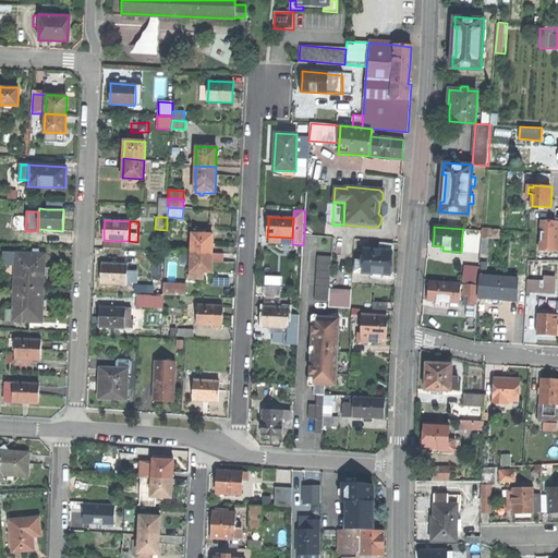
[(483,228),(483,230),(482,238),(489,238),(499,239),(500,230),(483,228)]
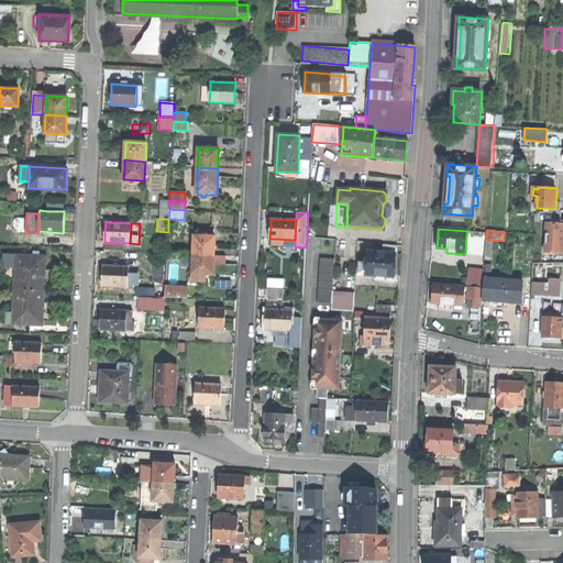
[(487,232),(467,231),(466,238),(486,240),(487,232)]
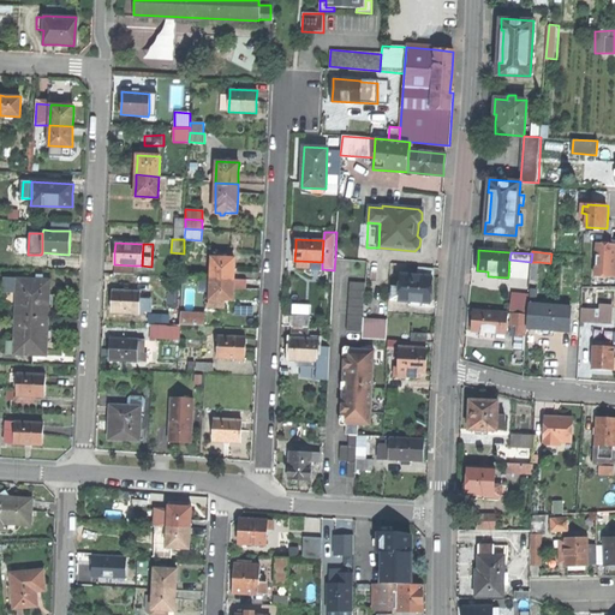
[(222,257),(218,257),(212,257),(210,279),(233,280),(234,269),(234,268),(234,258),(222,257)]
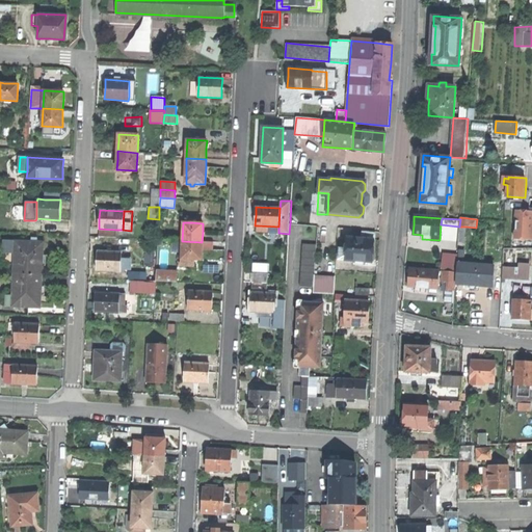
[(116,230),(99,229),(99,237),(115,238),(116,230)]
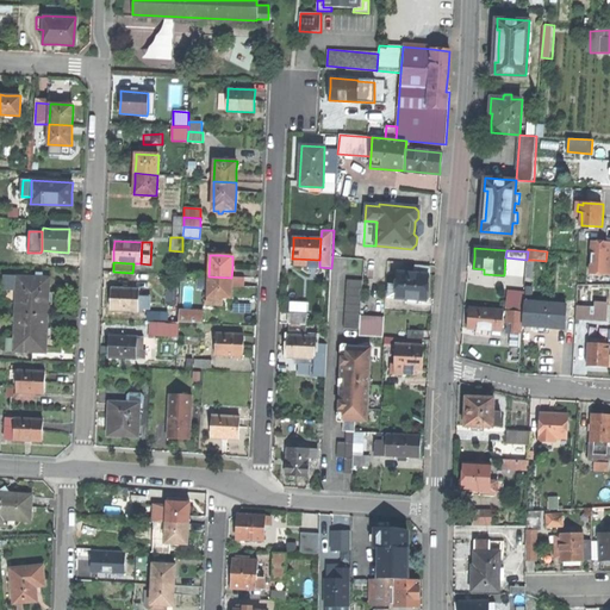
[(397,285),(396,298),(408,299),(408,304),(417,304),(417,300),(427,300),(429,298),(430,288),(429,287),(429,282),(429,274),(416,273),(397,272),(397,285)]
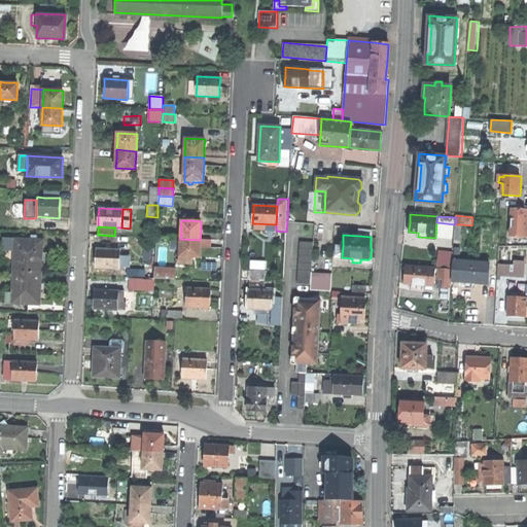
[(3,260),(14,261),(15,239),(4,238),(3,260)]
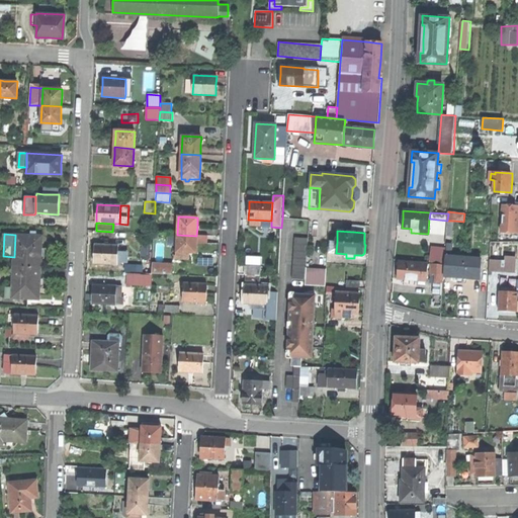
[(30,236),(15,235),(14,257),(13,267),(40,268),(41,251),(42,236),(36,236),(30,236)]
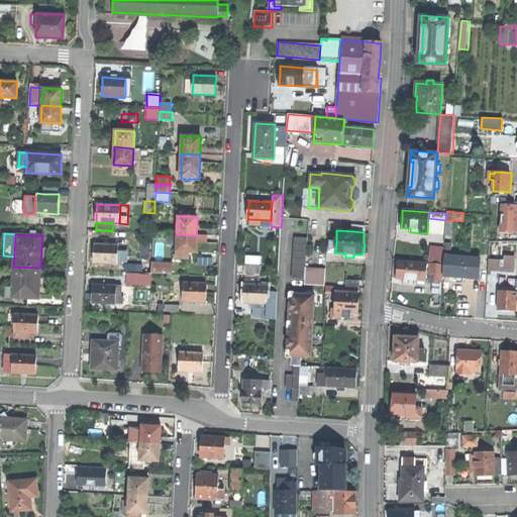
[(177,234),(177,249),(177,251),(189,251),(195,251),(196,243),(196,242),(196,235),(177,234)]
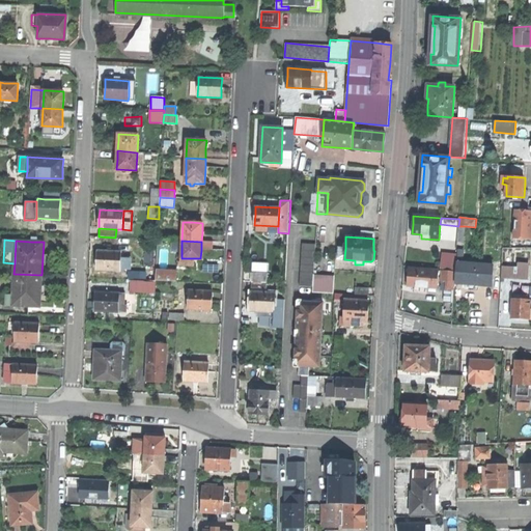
[(300,286),(312,286),(315,244),(302,243),(300,286)]
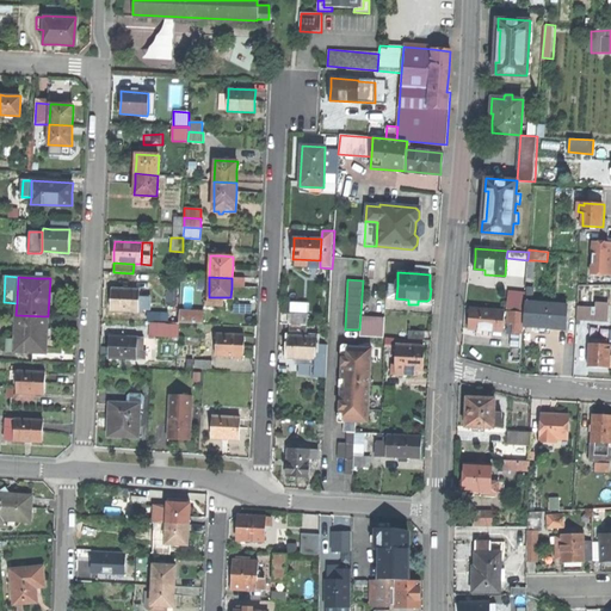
[(111,298),(111,310),(139,312),(140,310),(140,296),(140,290),(112,289),(111,298)]
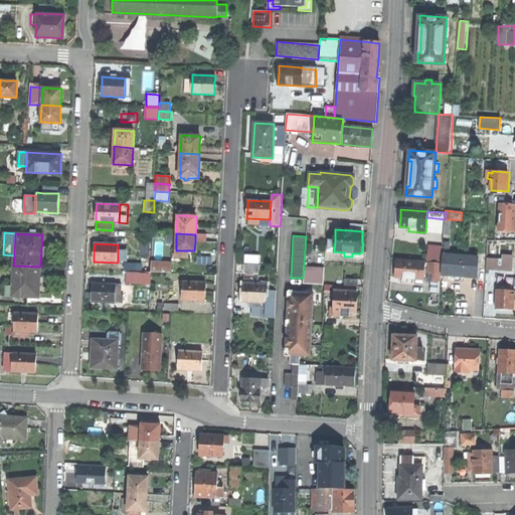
[(427,261),(441,262),(443,247),(430,245),(427,261)]
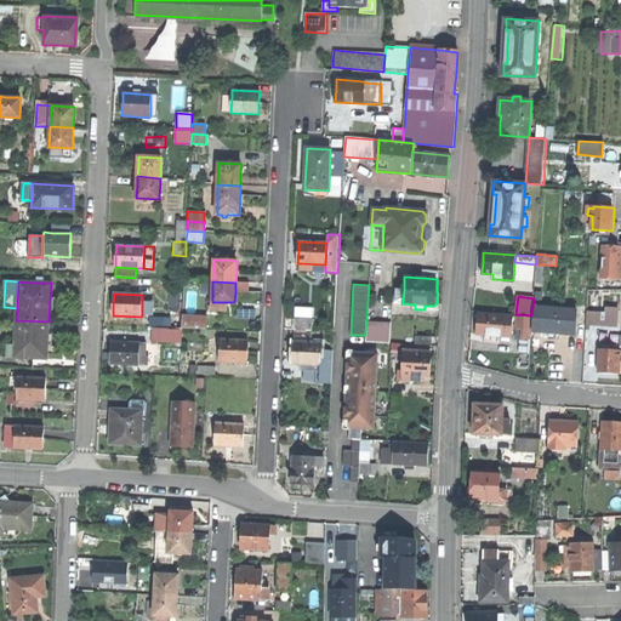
[(212,302),(212,300),(209,300),(208,309),(227,311),(227,302),(212,302)]
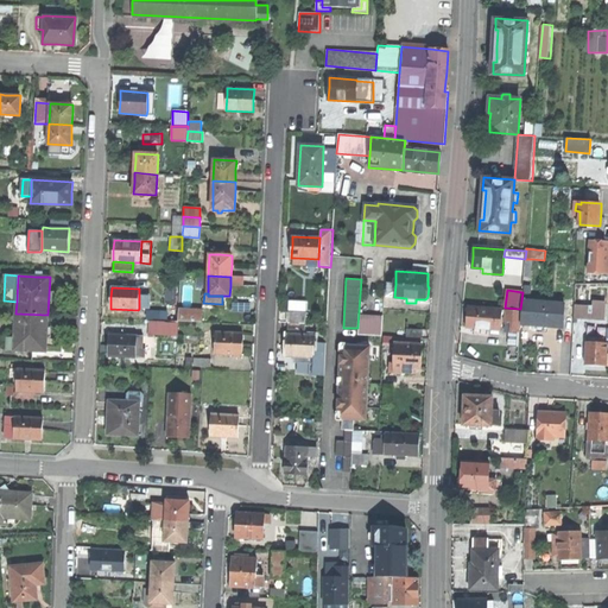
[(150,296),(139,295),(139,309),(150,309),(150,296)]
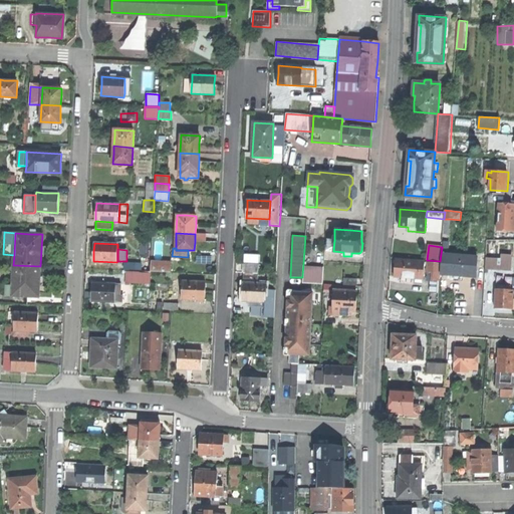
[(448,254),(443,254),(442,263),(441,274),(459,275),(476,277),(477,257),(448,254)]
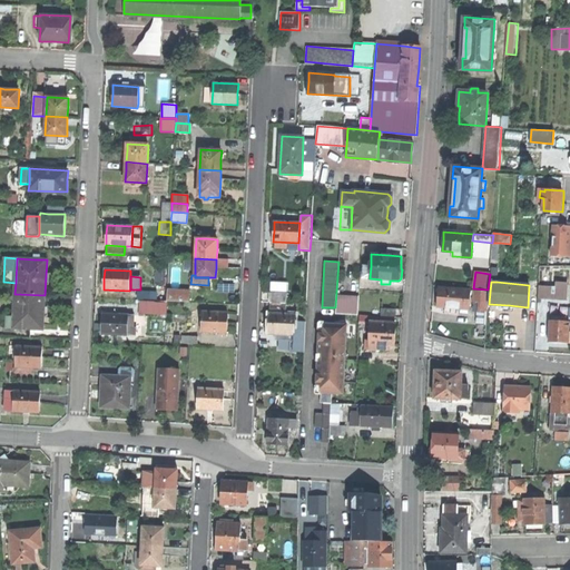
[(271,283),(271,293),(287,293),(287,283),(286,283),(271,283)]
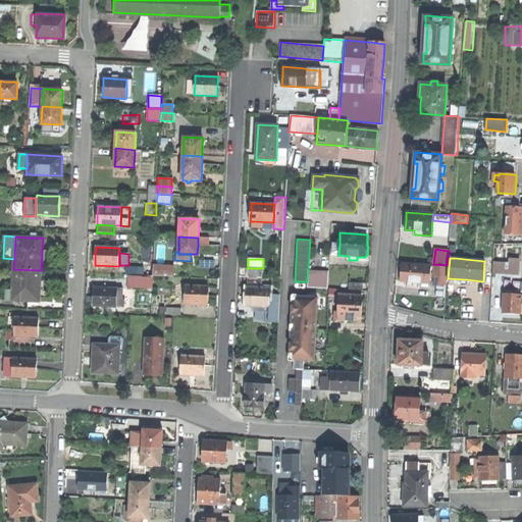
[(509,263),(511,263),(510,274),(519,274),(520,260),(510,259),(509,263)]
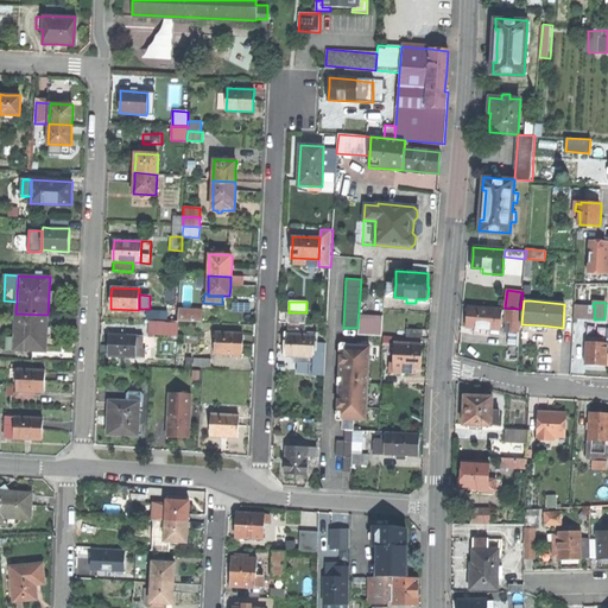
[(593,306),(576,305),(575,317),(594,320),(595,306),(593,306)]
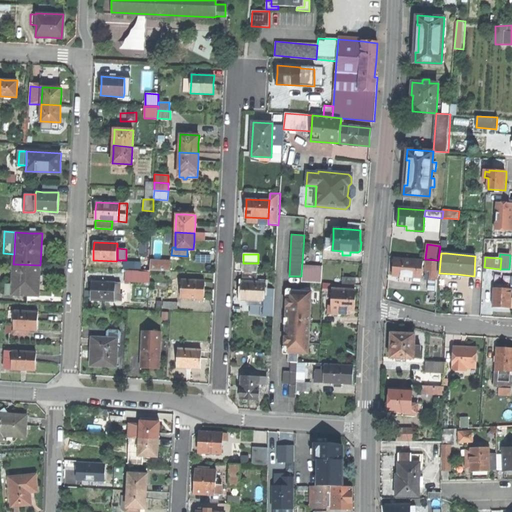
[(393,276),(402,276),(412,277),(420,278),(422,260),(395,258),(394,267),(393,276)]
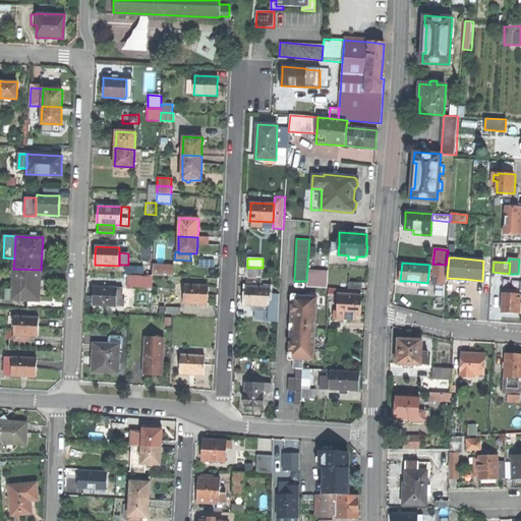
[(153,275),(172,276),(172,267),(153,266),(153,275)]
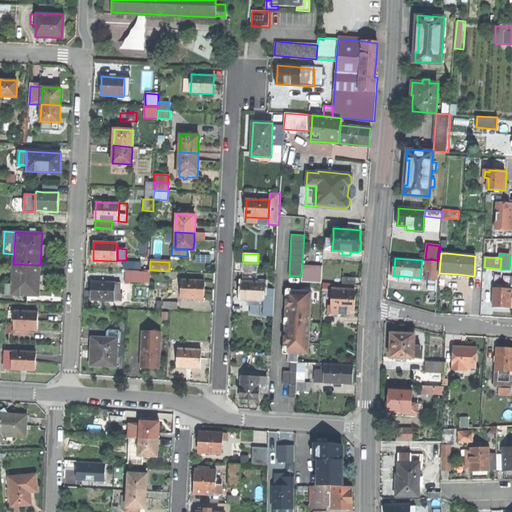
[(431,278),(438,279),(439,262),(432,261),(426,261),(425,272),(432,272),(431,278)]
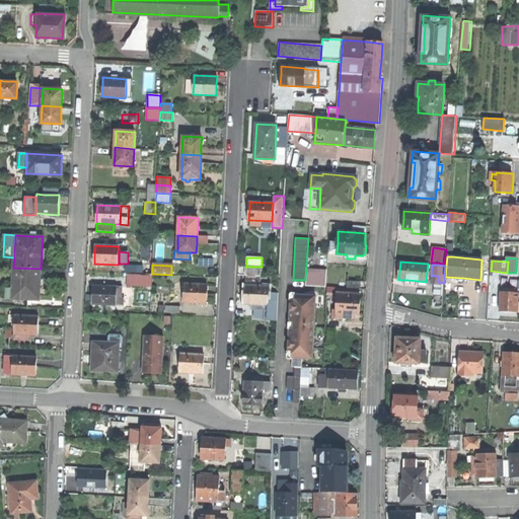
[(245,276),(261,276),(262,267),(246,267),(245,276)]
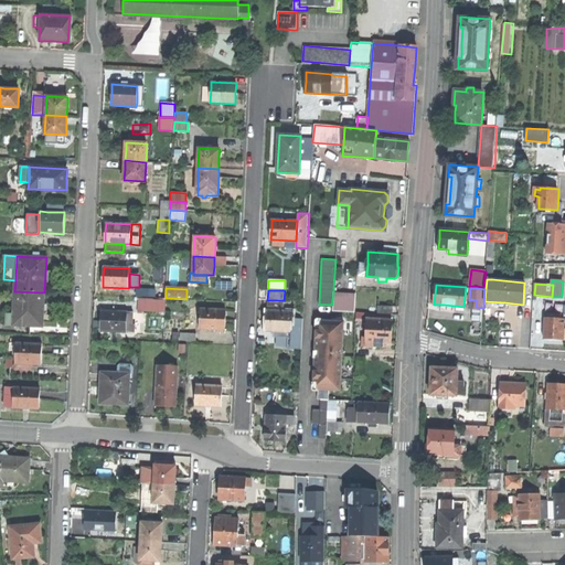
[(31,326),(35,326),(43,326),(43,306),(44,292),(14,291),(13,312),(13,324),(31,326)]
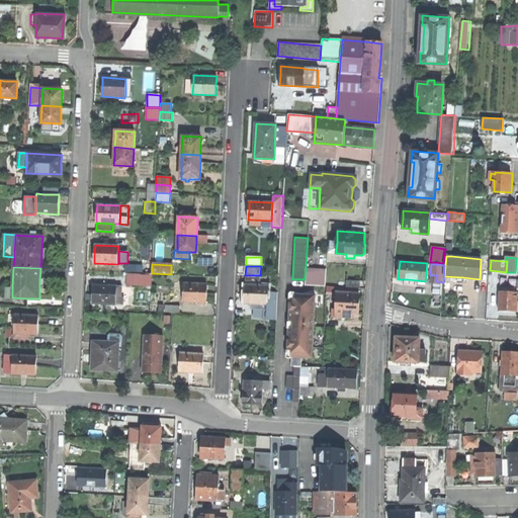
[(327,268),(308,267),(307,285),(325,286),(327,268)]
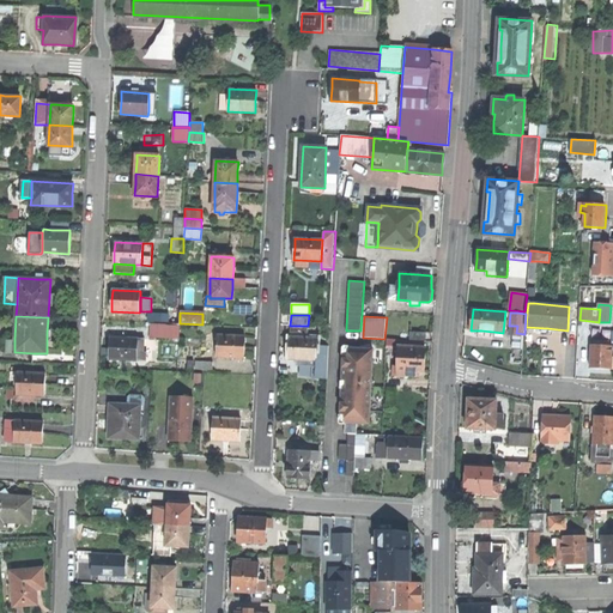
[(150,325),(150,335),(178,337),(180,323),(171,323),(171,326),(150,325)]
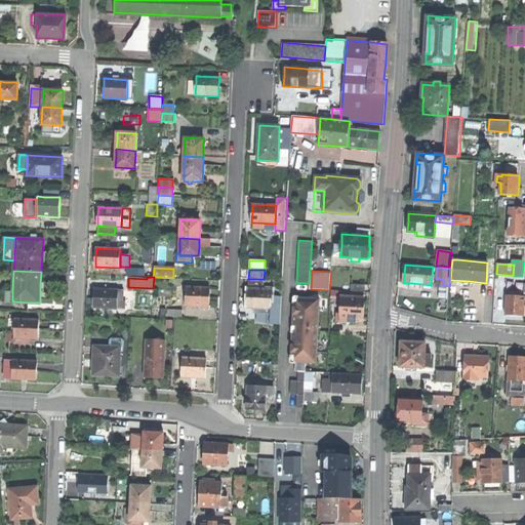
[(264,289),(264,279),(248,279),(248,288),(264,289)]
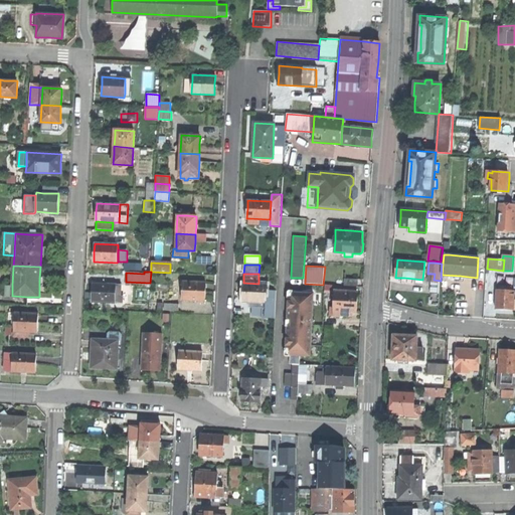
[(181,300),(204,301),(205,292),(205,283),(182,281),(181,300)]
